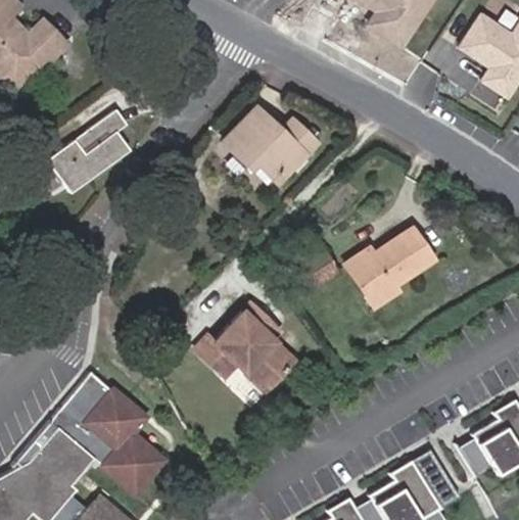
[(17,90),(49,59),(52,63),(68,47),(44,21),(30,37),(13,19),(24,9),(14,0),(0,0),(0,79),(7,79),(17,90)]
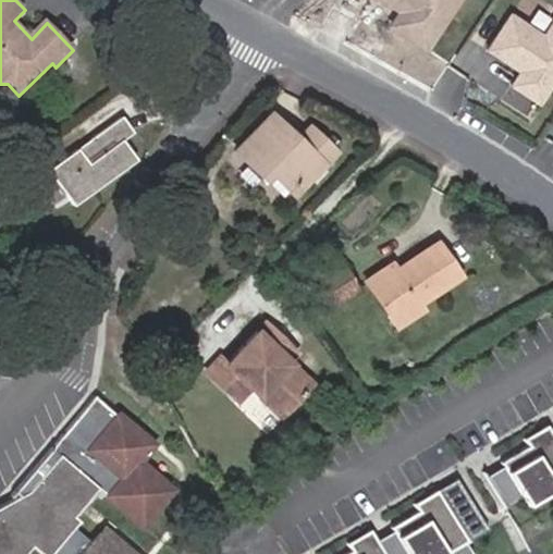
[(416,25),(402,15),(393,29),(406,38),(416,25)]
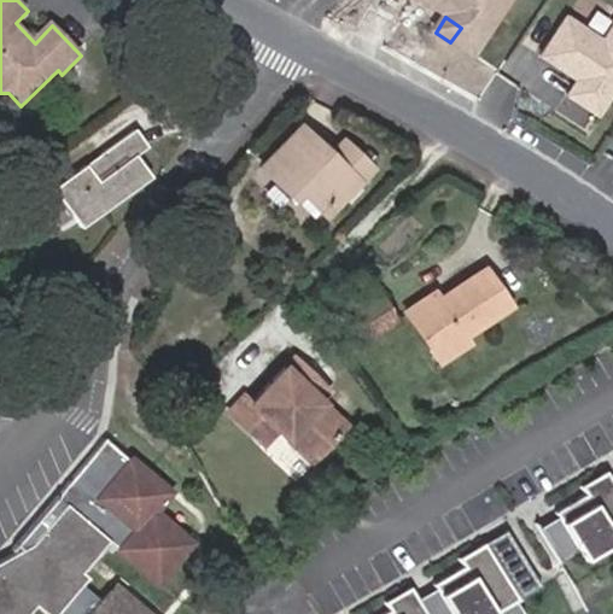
[(612,37),(607,46),(571,21),(546,59),(582,83),(571,99),(601,118),(612,100),(612,37)]
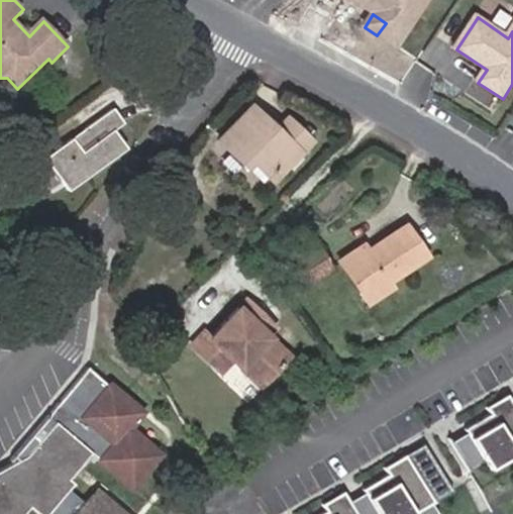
[(314,142),(290,119),(279,130),(254,108),(220,142),(238,160),(245,153),(273,179),(299,151),(303,155),(314,142)]
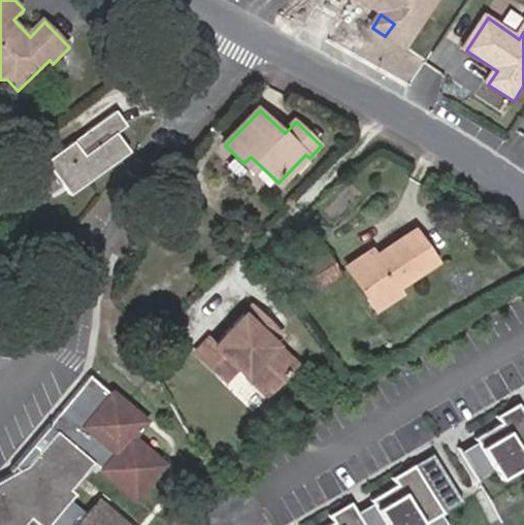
[(72,197),(132,154),(120,135),(130,129),(119,112),(48,164),(72,197)]
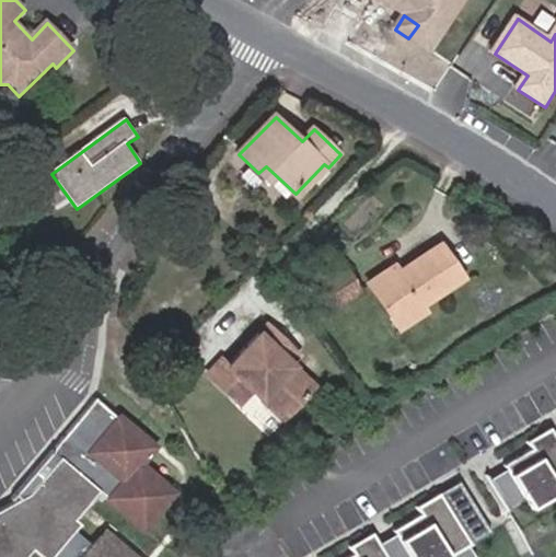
[(296,194),(266,166),(258,173),(293,205),(328,167),(324,164),(296,194)]
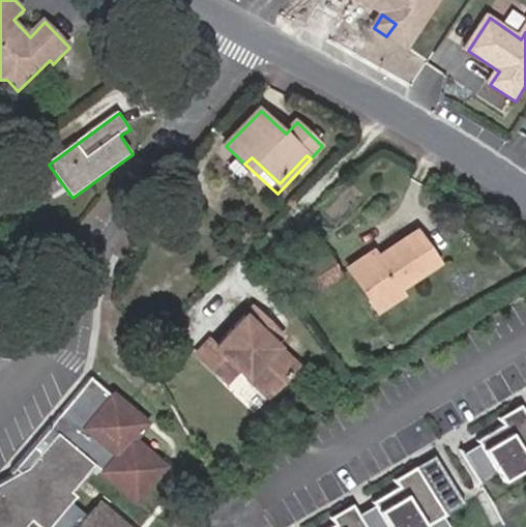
[(0,191),(6,200),(18,191),(7,176),(0,180),(0,191)]
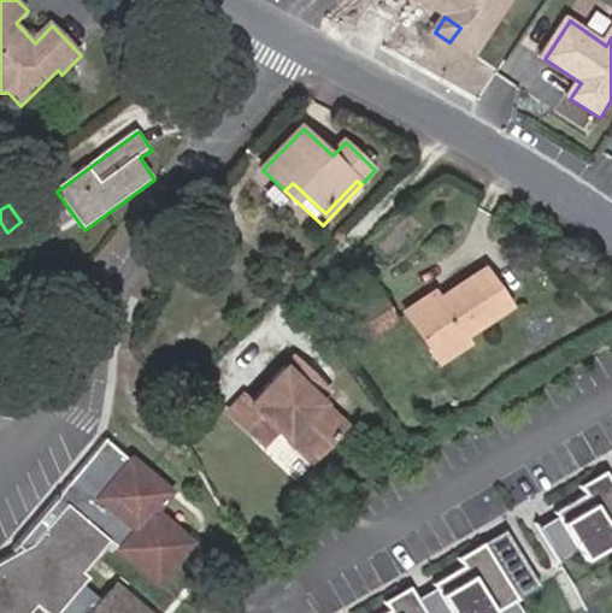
[(466,337),(512,307),(487,271),(442,301),(437,295),(412,311),(440,352),(465,335),(466,337)]
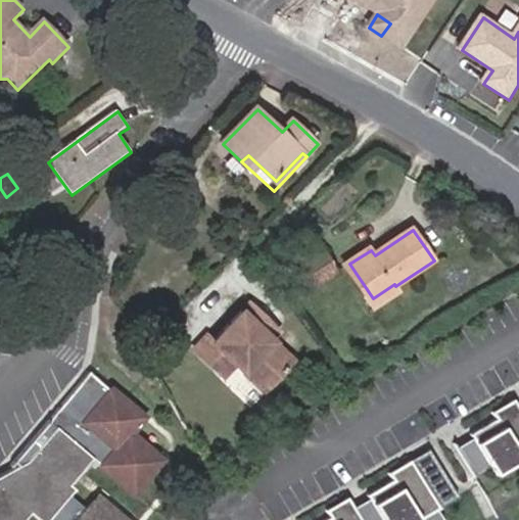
[(378,306),(399,292),(395,286),(394,284),(373,298),(378,306)]
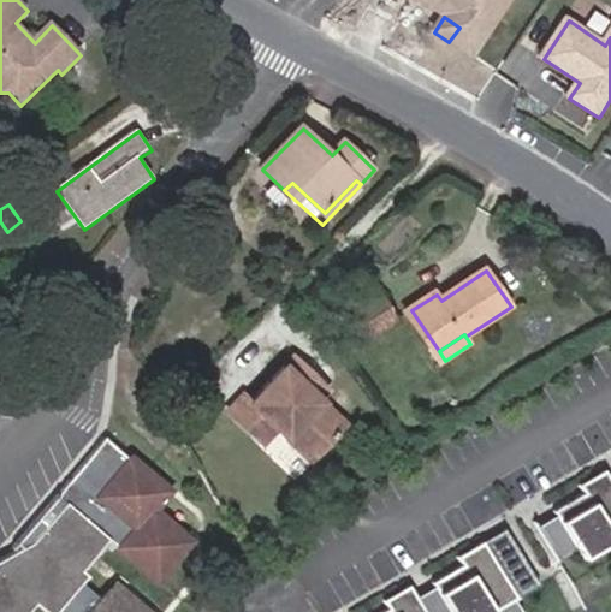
[(348,426),(322,402),(314,392),(322,384),(296,358),(254,403),(247,396),(230,413),(267,447),(280,434),(312,464),(348,426)]
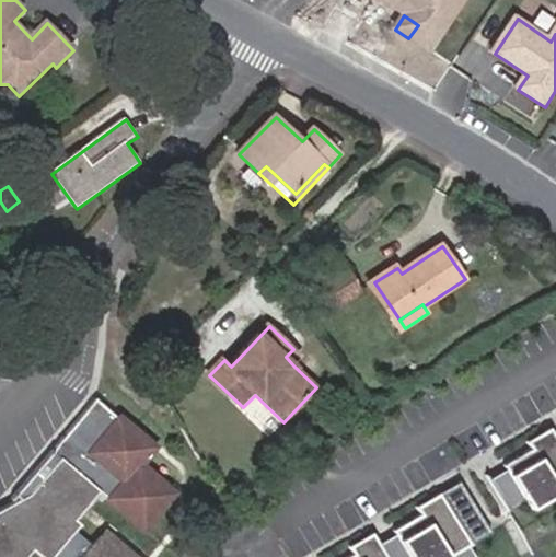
[(301,357),(293,349),(286,357),(293,366),(301,357)]
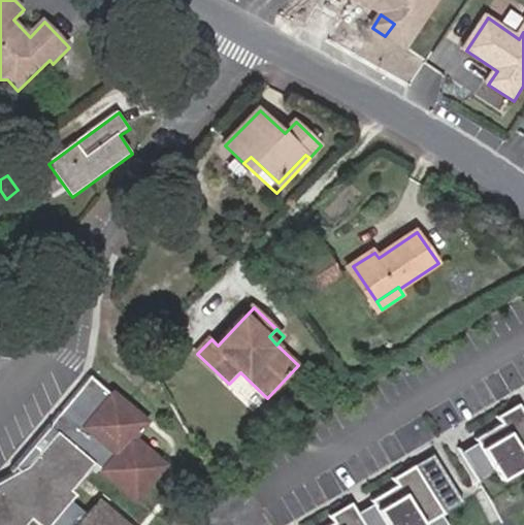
[(29,524),(33,520),(39,524),(54,524),(128,524),(102,503),(90,518),(71,502),(76,497),(77,498),(78,496),(73,492),(95,465),(96,467),(98,465),(137,498),(165,464),(133,438),(146,422),(131,408),(92,376),(18,466),(23,470),(0,483),(0,524),(29,524)]
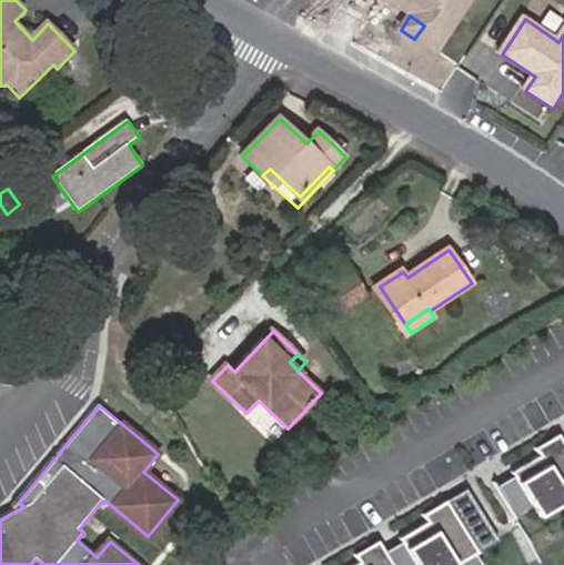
[(563,439),(560,433),(536,447),(541,454),(512,472),(514,475),(497,486),(516,517),(534,507),(539,515),(563,501),(563,439)]
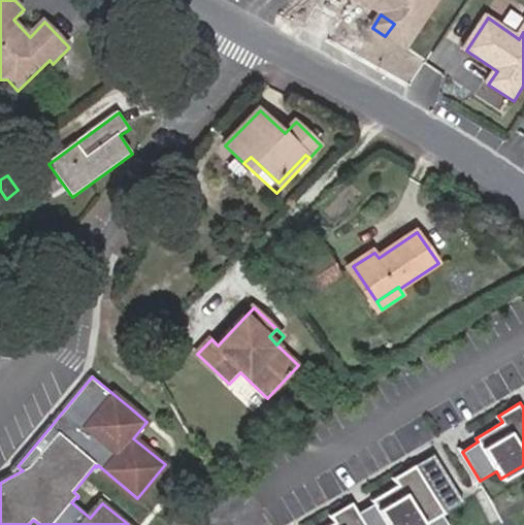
[(463,501),(434,453),(394,478),(398,485),(372,500),(374,503),(359,512),(366,524),(425,524),(443,514),(463,501)]
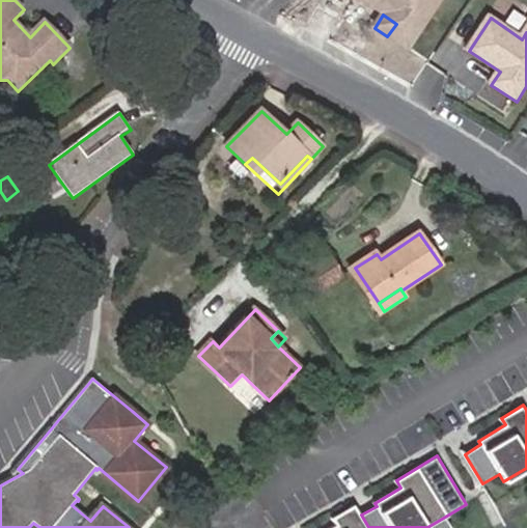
[(368,527),(361,515),(355,505),(333,518),(337,525),(333,527),(368,527)]
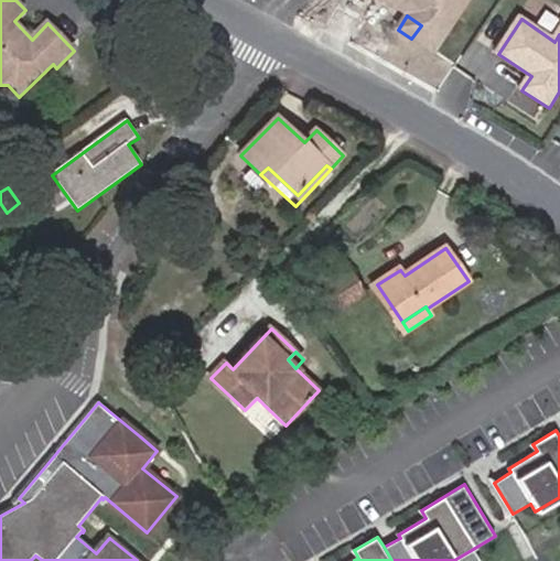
[(473,549),(454,560),(478,560),(473,549)]
